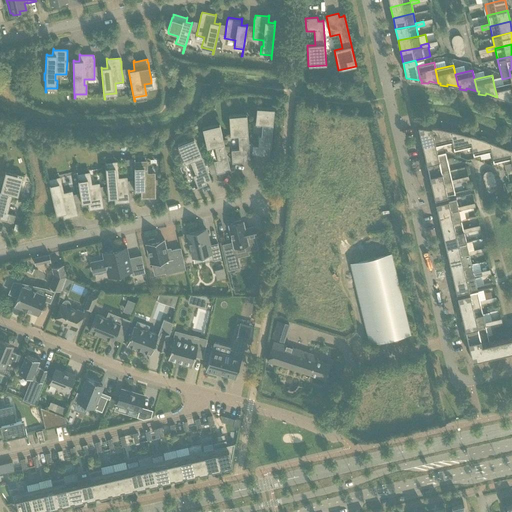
[(494,86),(497,97),(498,97),(498,99),(504,102),(505,99),(511,101),(511,85),(511,82),(494,86)]
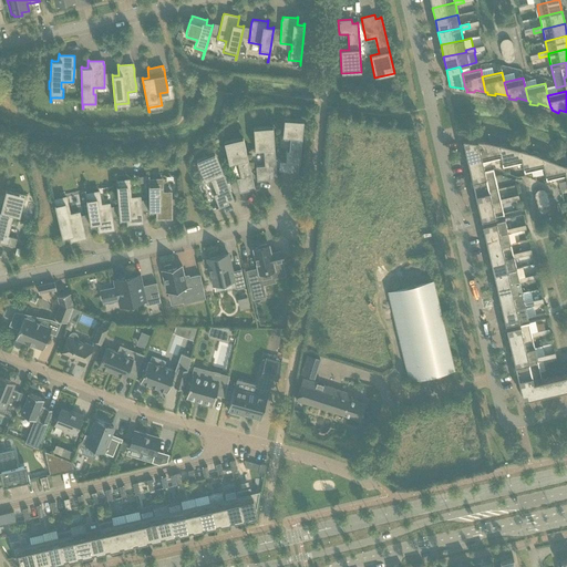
[(284,119),(282,137),(291,137),(290,153),(288,153),(287,163),(299,164),(299,165),(300,165),(303,121),(284,119)]
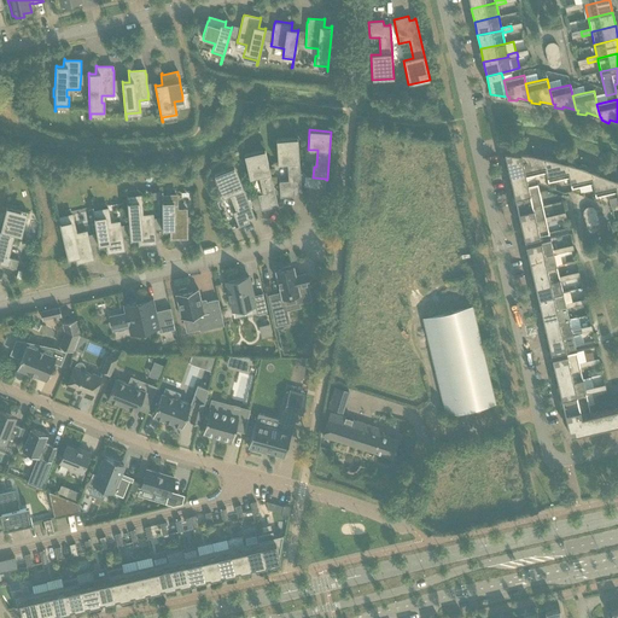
[(279,182),(280,197),(295,196),(295,191),(299,191),(301,192),(297,138),(275,139),(278,165),(287,164),(289,181),(279,182)]
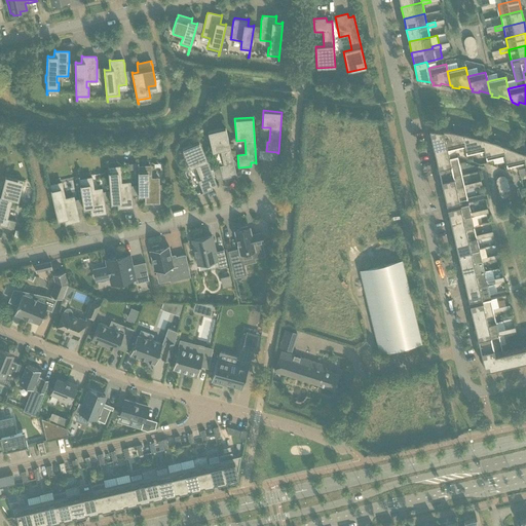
[(220,165),(222,178),(222,179),(230,177),(230,175),(235,173),(235,175),(236,174),(225,127),(208,132),(213,153),(221,151),(224,164),(220,165)]
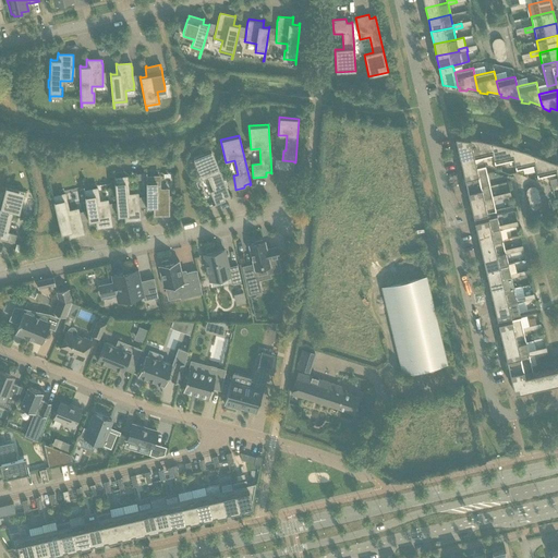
[(473,155),(469,137),(455,136),(460,158),(473,155)]
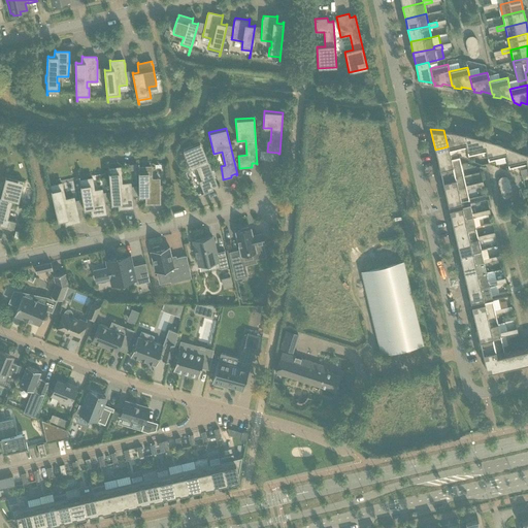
[(454,132),(443,130),(448,146),(449,151),(464,147),(466,146),(463,134),(461,133),(462,131),(455,129),(454,132)]
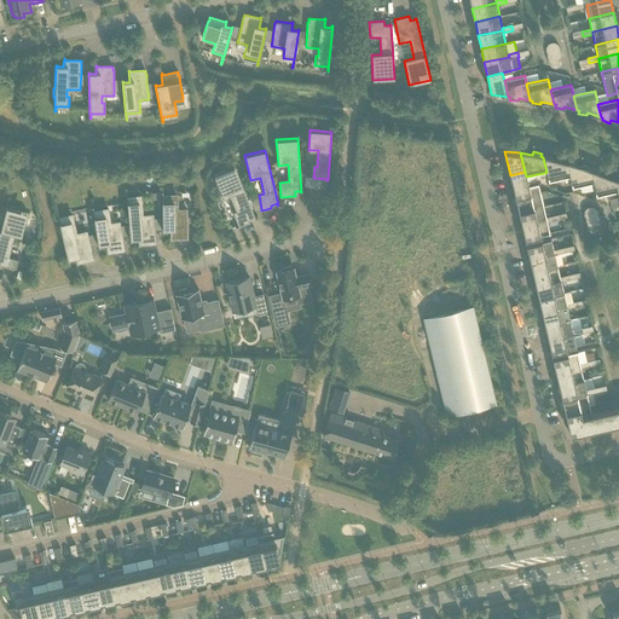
[(556,160),(543,157),(547,172),(549,181),(567,178),(570,178),(571,178),(567,163),(565,162),(565,160),(557,157),(556,160)]
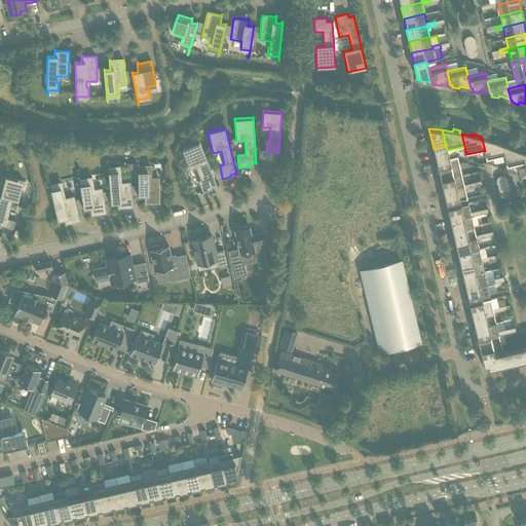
[(493,142),(482,139),(485,151),(487,160),(500,157),(504,156),(501,145),(500,144),(500,142),(494,139),(493,142)]
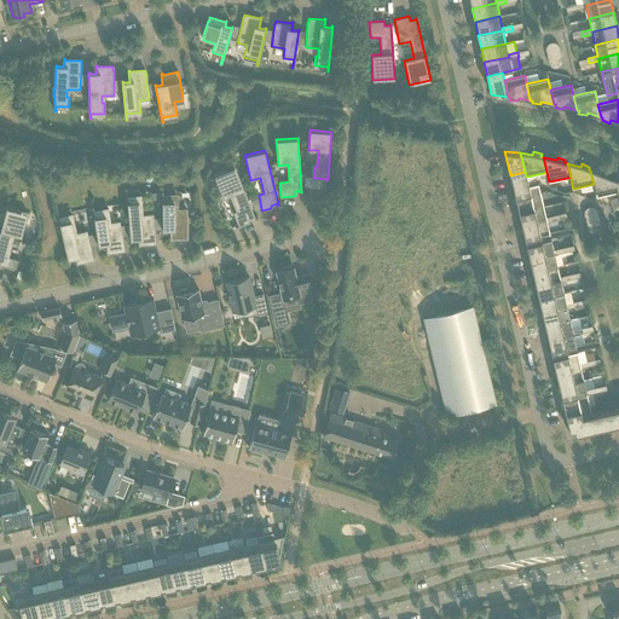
[(236,227),(236,229),(249,223),(248,220),(254,218),(254,219),(255,218),(235,167),(214,174),(224,198),(231,195),(237,210),(233,213),(238,226),(236,227)]
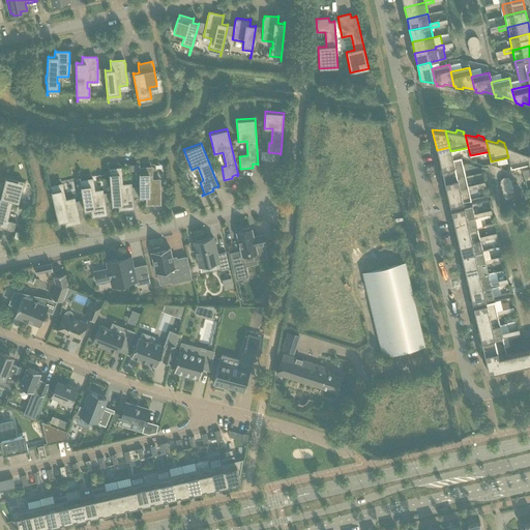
[(518,150),(505,146),(508,157),(511,169),(524,166),(528,165),(529,165),(526,153),(524,153),(525,150),(519,148),(518,150)]
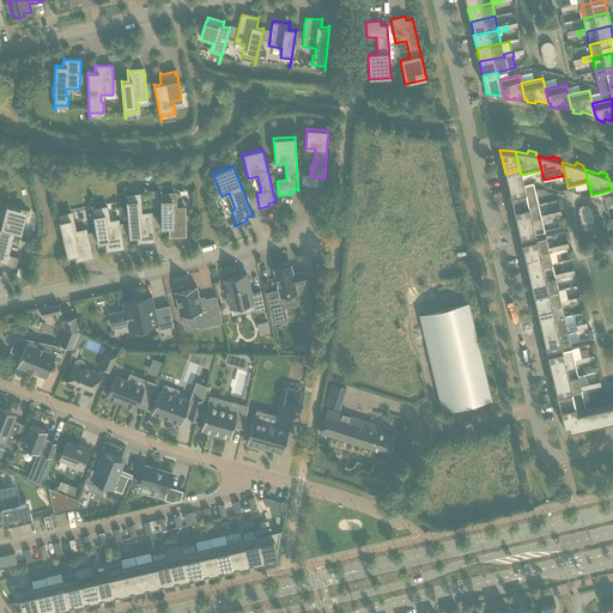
[(521,175),(520,170),(505,174),(510,195),(525,192),(523,184),(521,175)]
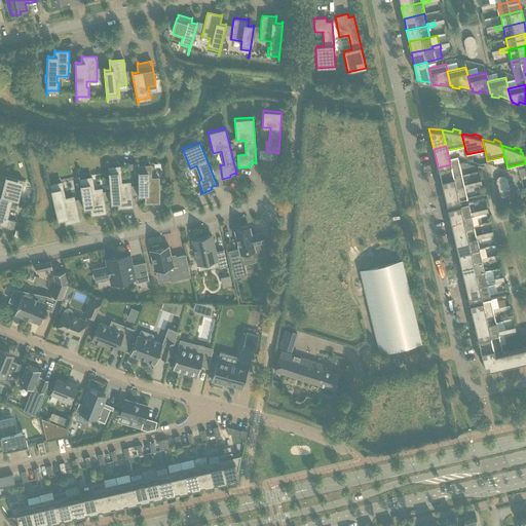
[(449,158),(450,164),(438,167),(441,180),(461,176),(457,156),(449,158)]
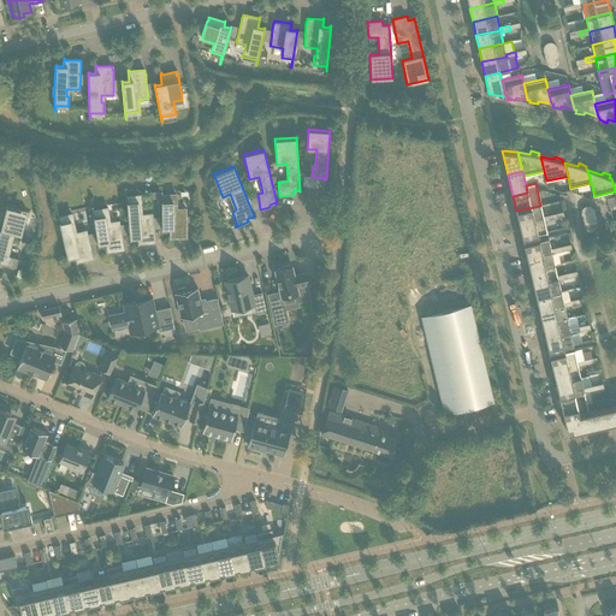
[(187,235),(187,215),(187,212),(185,212),(185,208),(177,209),(176,196),(163,196),(163,191),(161,191),(161,230),(163,230),(163,229),(169,229),(170,240),(170,238),(187,237),(187,235)]
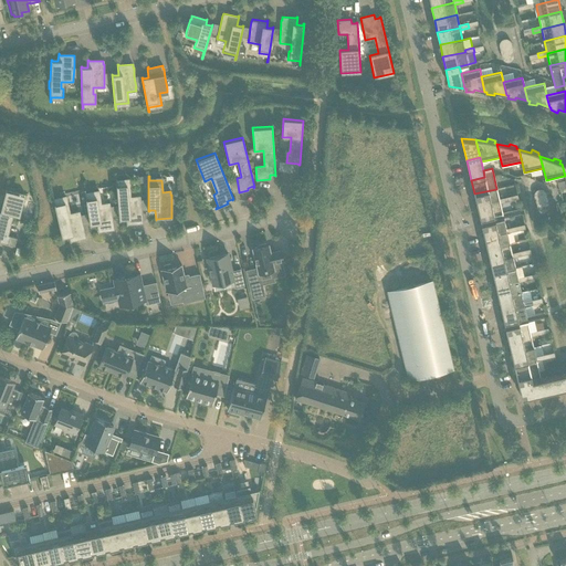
[(142,220),(140,200),(140,198),(139,198),(139,196),(128,197),(127,190),(129,190),(128,181),(117,182),(116,178),(115,178),(119,220),(121,220),(119,218),(126,218),(126,226),(127,226),(127,224),(142,222),(142,220)]
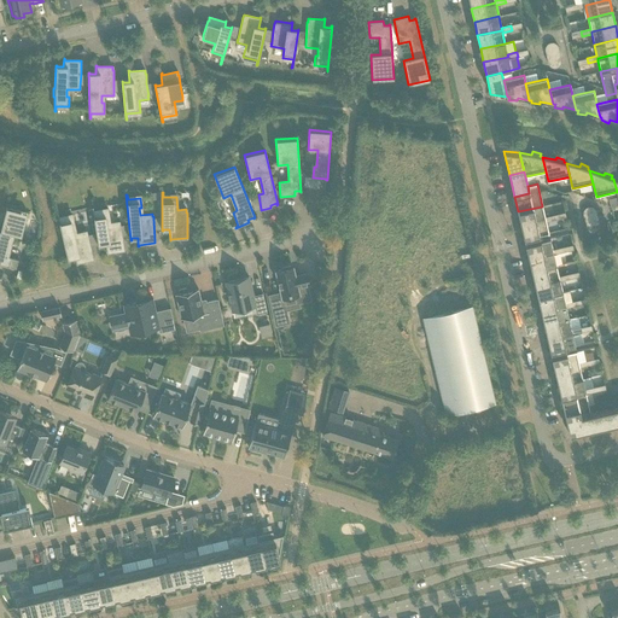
[(0,264),(13,268),(13,267),(10,267),(11,262),(15,263),(16,258),(9,257),(13,235),(21,237),(28,213),(6,207),(0,232),(0,264)]
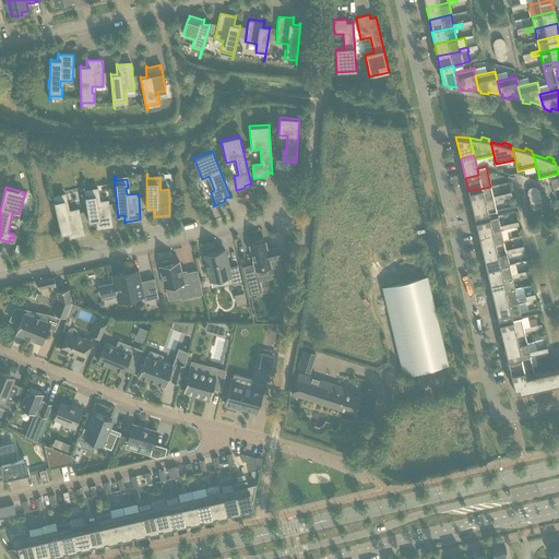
[(494,197),(490,187),(468,191),(471,204),(494,199),(494,197)]
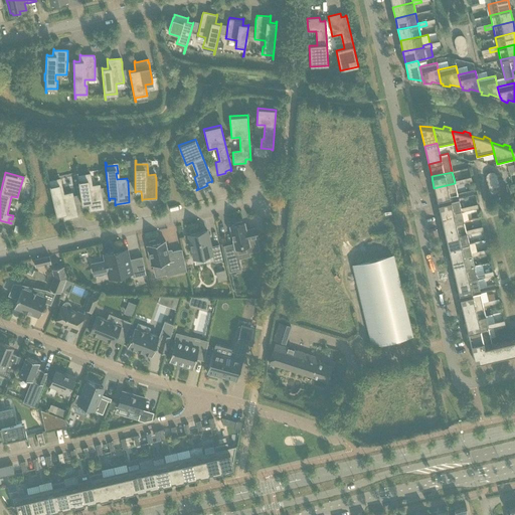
[(103,205),(100,188),(100,187),(100,184),(92,186),(90,175),(78,177),(77,173),(76,173),(81,205),(82,205),(82,203),(88,202),(90,212),(90,211),(90,210),(103,208),(103,205)]
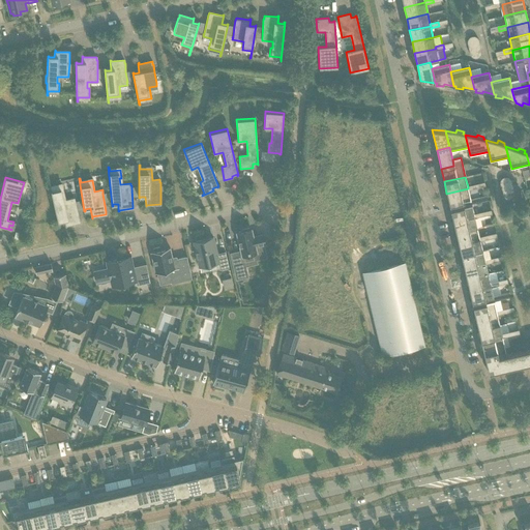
[(79,219),(76,201),(75,201),(75,198),(63,201),(62,195),(64,194),(62,185),(51,188),(50,184),(58,223),(59,223),(59,222),(64,219),(65,227),(66,227),(66,226),(80,223),(79,219)]
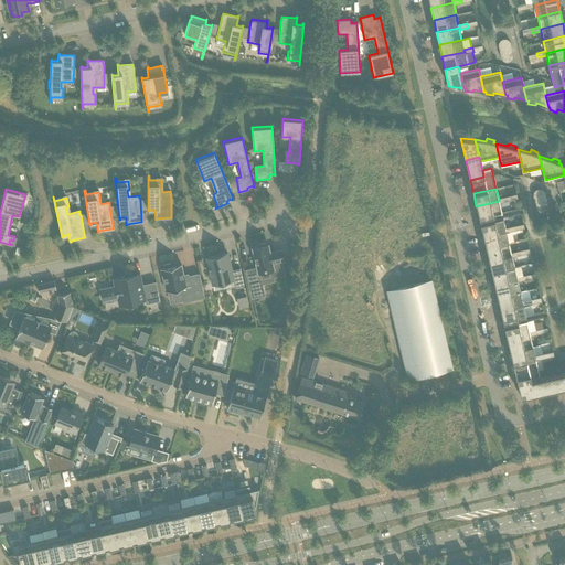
[(508,196),(499,199),(499,201),(476,206),(479,219),(480,219),(502,213),(499,203),(509,201),(508,196)]
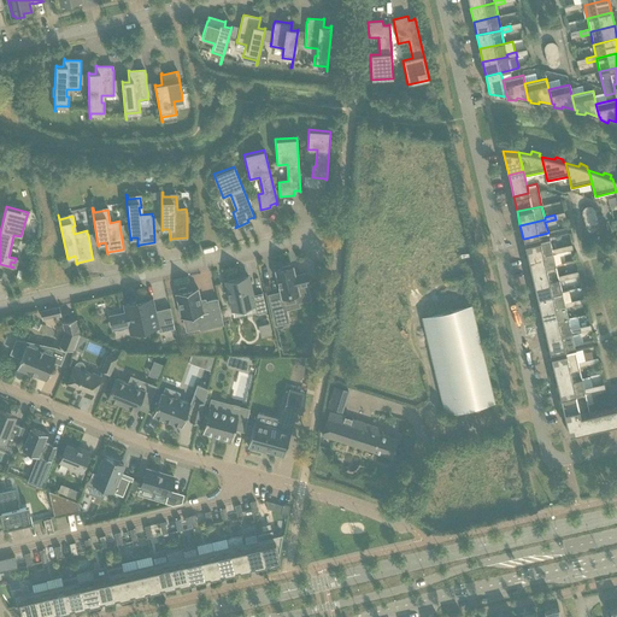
[(524,244),(528,258),(552,252),(552,250),(550,238),(526,244),(524,244)]
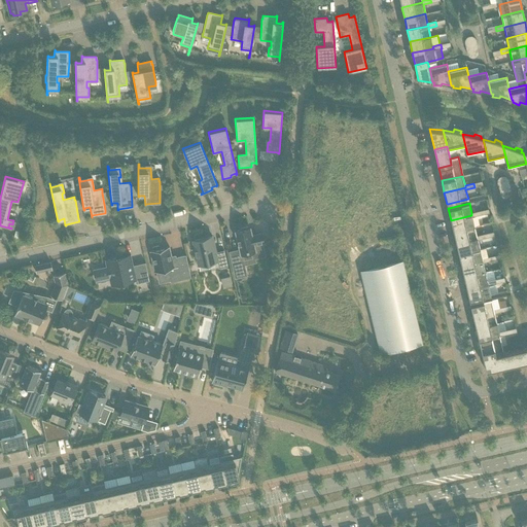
[(451,220),(453,232),(475,226),(472,217),(481,215),(480,211),(471,213),(471,215),(451,220)]
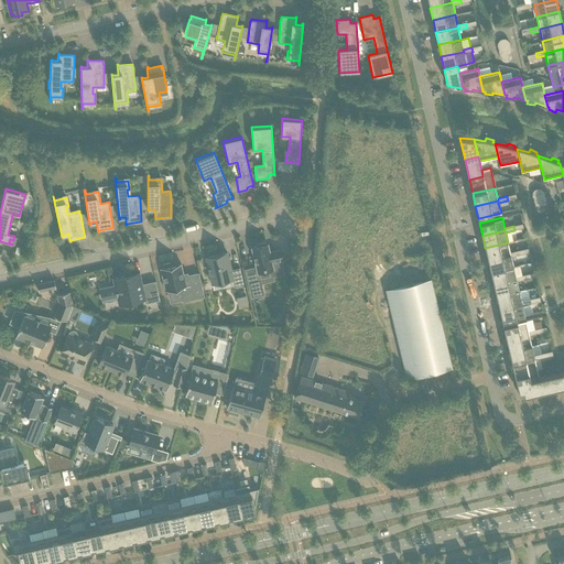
[(257,246),(251,247),(252,249),(258,272),(270,269),(272,277),(282,274),(283,273),(280,262),(280,260),(282,260),(283,260),(280,250),(269,252),(267,243),(264,245),(264,242),(257,245),(257,246)]
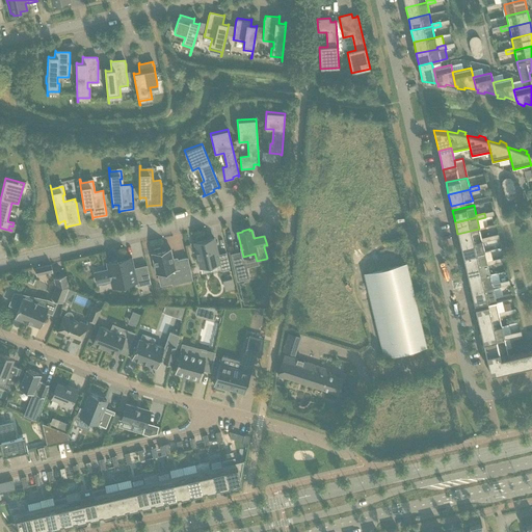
[(457,234),(460,245),(481,240),(481,238),(479,229),(457,234)]
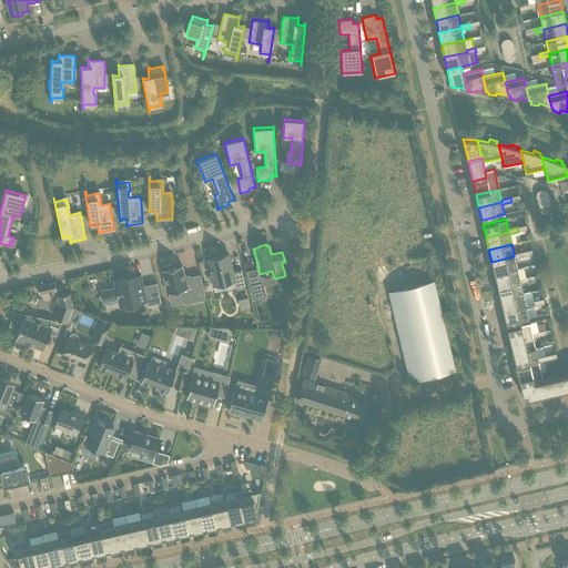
[(492,262),(495,274),(517,269),(515,259),(524,256),(523,252),(514,254),(514,256),(492,262)]
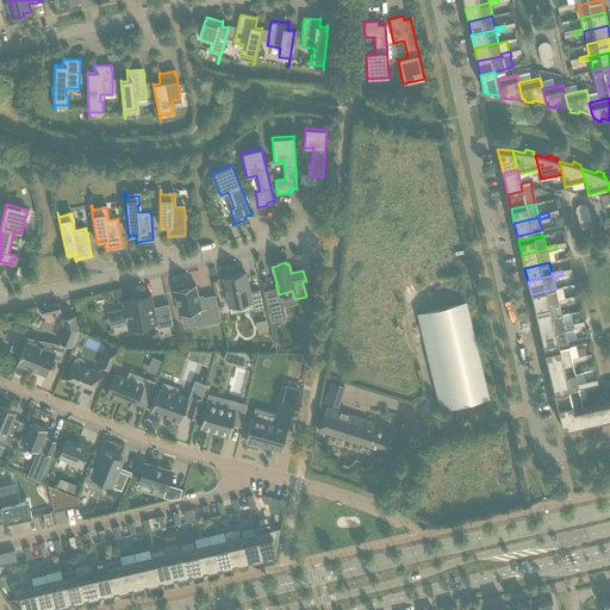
[(246,274),(223,279),(229,306),(251,302),(253,311),(263,309),(259,290),(249,292),(246,274)]
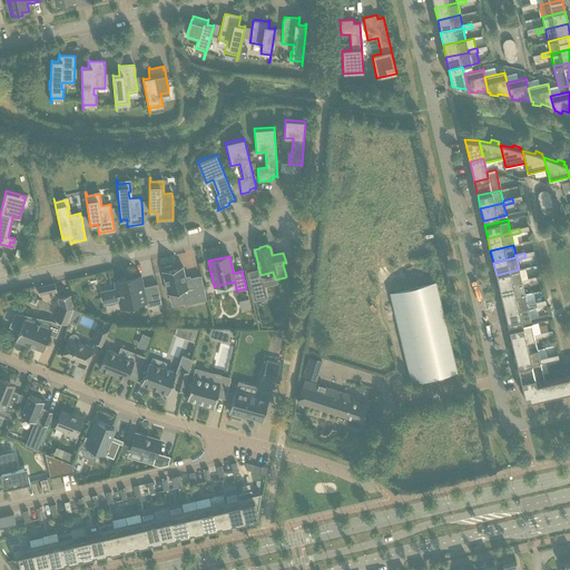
[(169,294),(173,305),(184,303),(185,305),(206,300),(200,276),(190,279),(189,276),(185,277),(183,266),(173,268),(172,266),(165,267),(166,271),(163,272),(167,294),(169,294)]
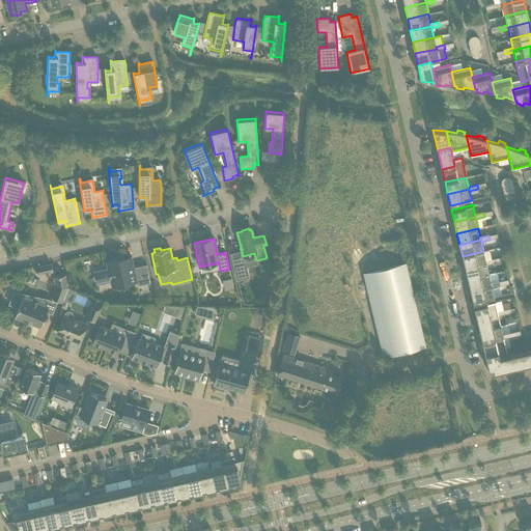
[(463,256),(465,268),(486,262),(485,260),(483,251),(463,256)]
